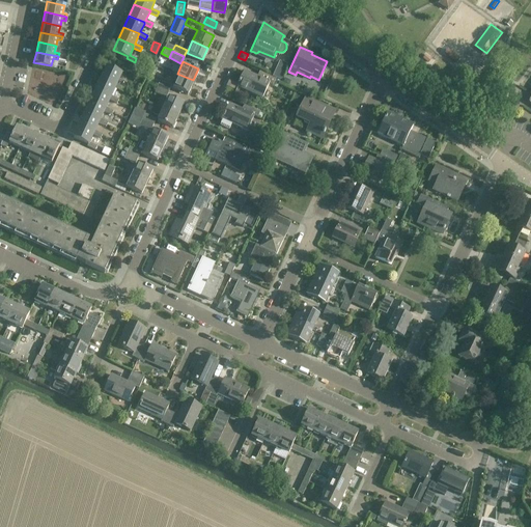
[(115,84),(114,86),(121,89),(123,85),(116,82),(121,72),(106,64),(101,77),(115,84)]
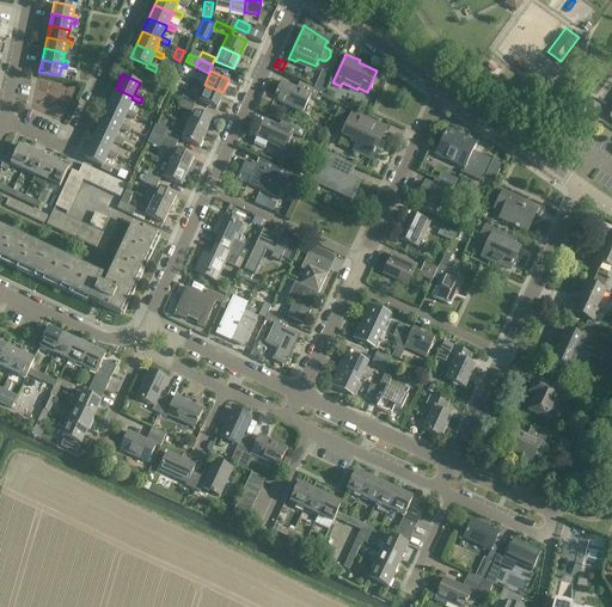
[(317,77),(313,85),(323,89),(326,81),(317,77)]
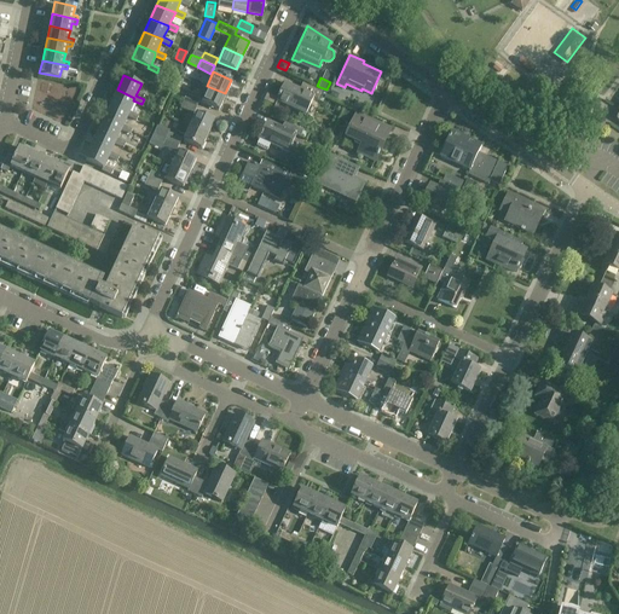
[(276,98),(306,111),(313,94),(317,96),(320,90),(302,81),(299,87),(284,80),(276,98)]
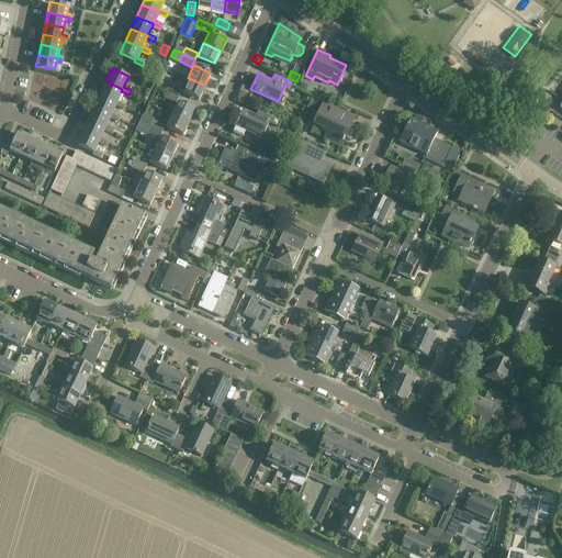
[(198,98),(204,85),(188,78),(181,90),(198,98)]
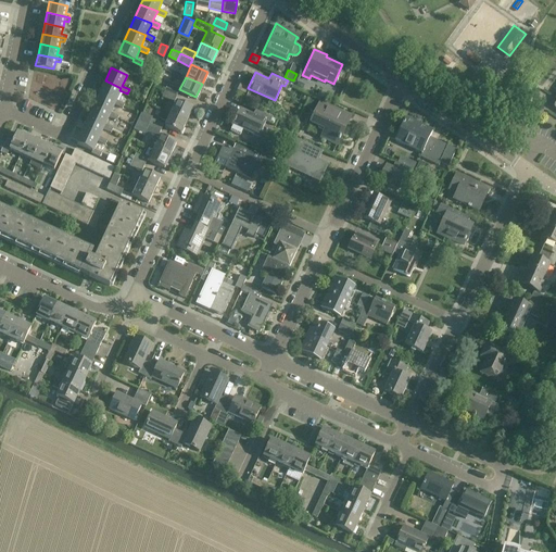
[(295,78),(293,84),(301,88),(304,82),(295,78)]
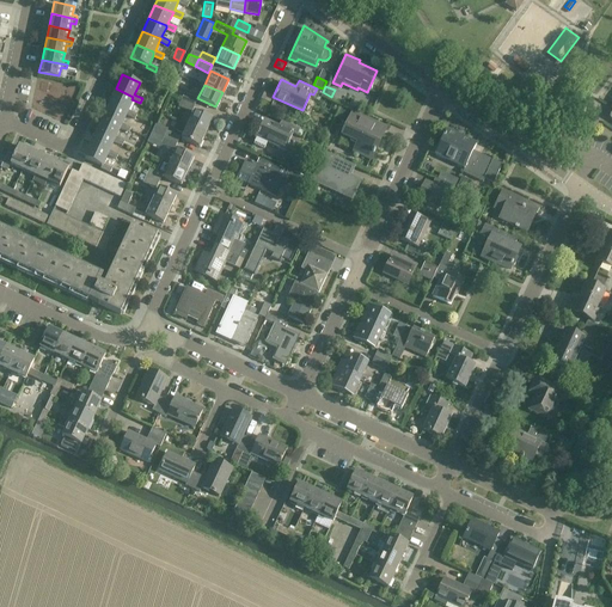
[(127,110),(126,112),(134,116),(136,112),(128,108),(132,99),(133,97),(116,89),(110,102),(127,110)]
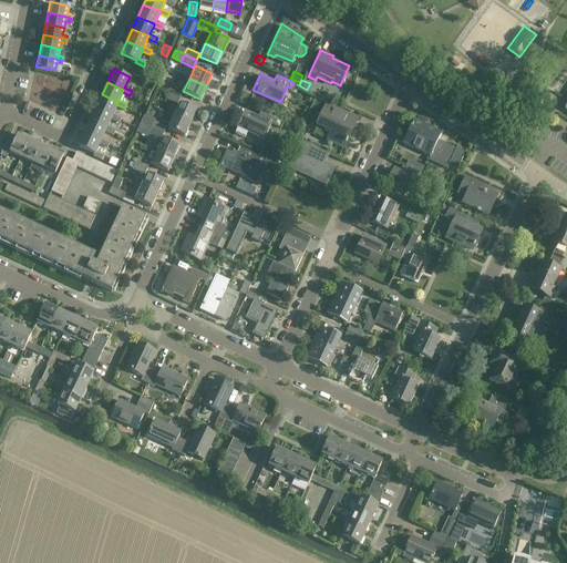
[(171,83),(167,90),(179,95),(183,89),(171,83)]
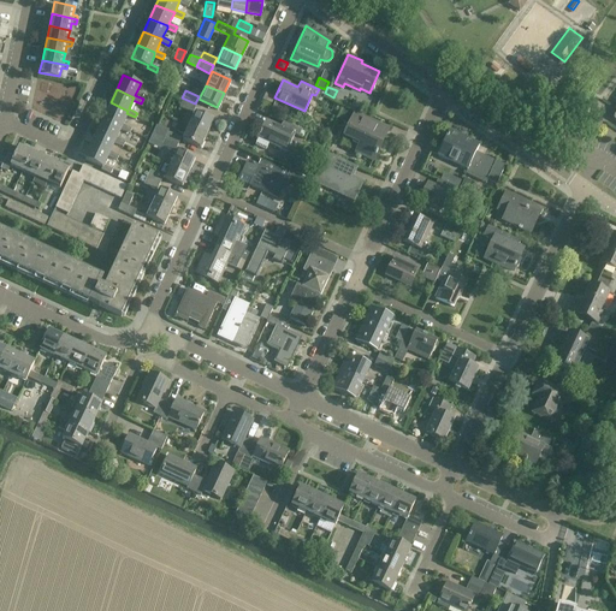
[(191,111),(195,104),(182,98),(178,105),(191,111)]
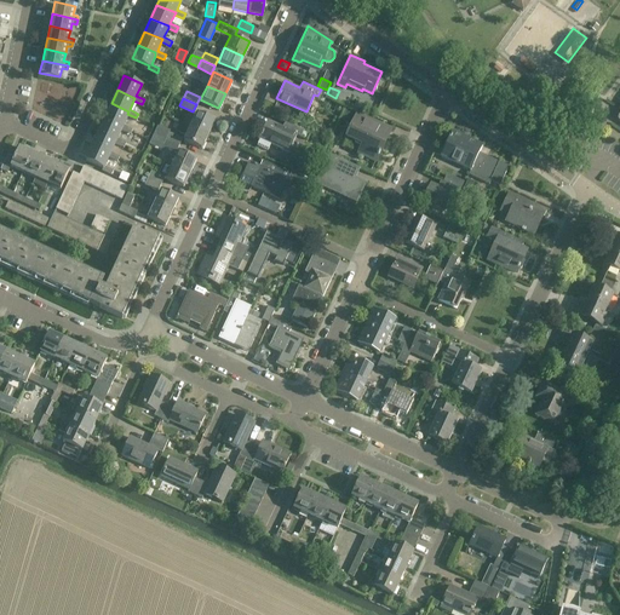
[(112,103),(104,118),(122,125),(121,127),(130,132),(132,127),(124,124),(127,114),(128,111),(112,103)]
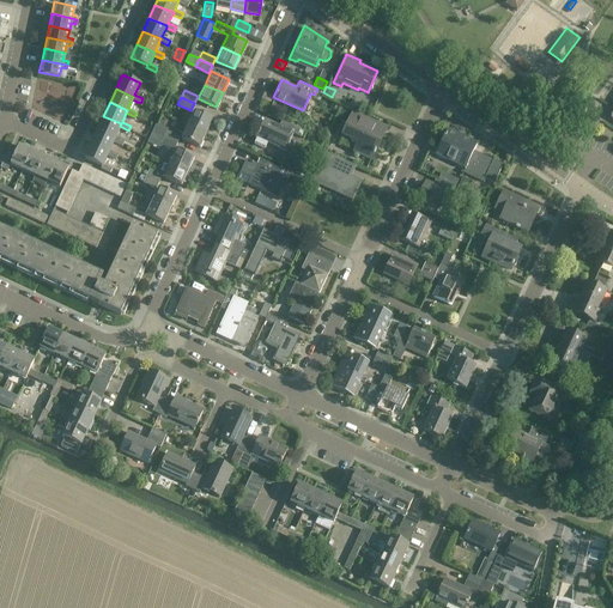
[(340,104),(334,114),(346,120),(351,109),(340,104)]
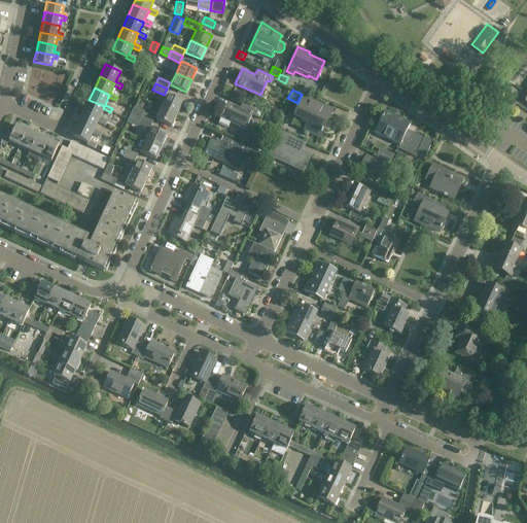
[(166,94),(161,105),(176,112),(181,101),(166,94)]
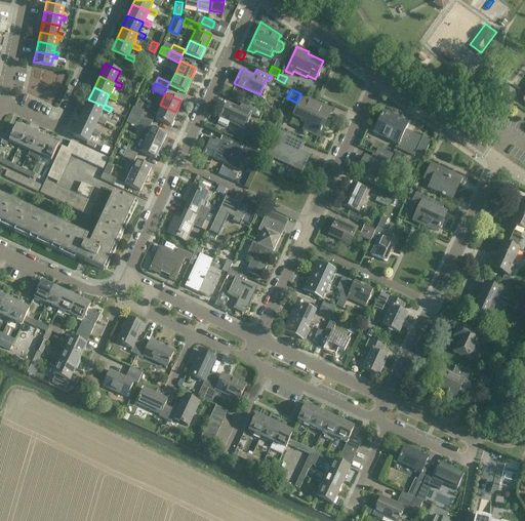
[(330,108),(300,93),(296,103),(291,114),(305,121),(301,127),(318,134),(330,108)]
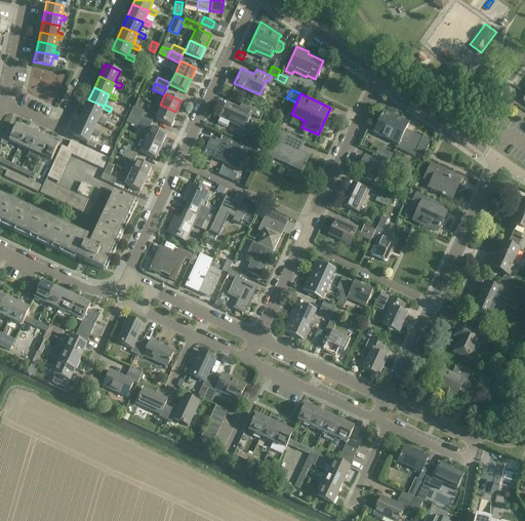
[(88,99),(83,112),(97,117),(97,120),(105,123),(106,119),(102,117),(103,115),(99,114),(103,108),(104,106),(88,99)]
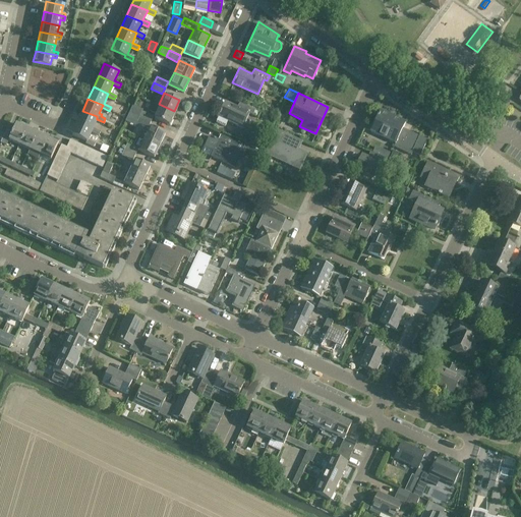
[(218,115),(215,120),(225,124),(227,119),(242,126),(249,112),(252,113),(254,107),(239,100),(237,105),(224,100),(217,115),(218,115)]
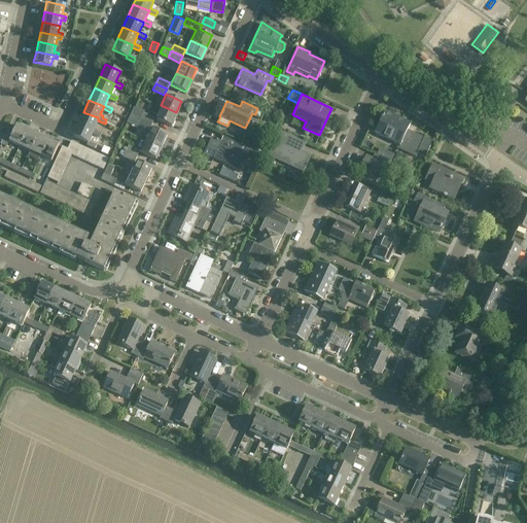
[(171,125),(176,112),(161,105),(154,103),(151,110),(157,113),(155,117),(171,125)]
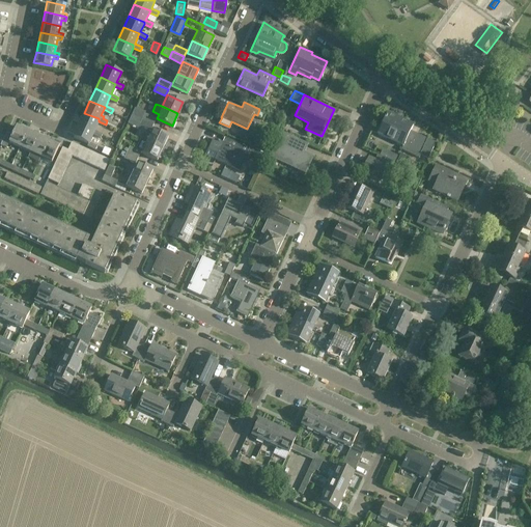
[(402,143),(403,142),(403,141),(410,129),(412,122),(387,110),(376,132),(397,142),(398,141),(402,143)]
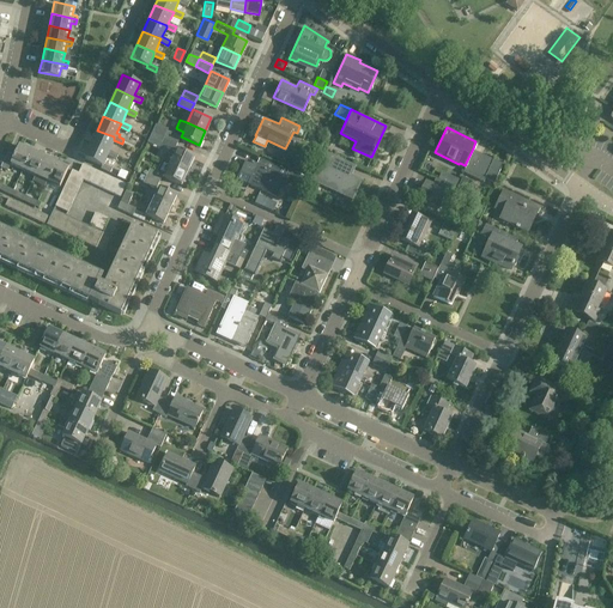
[(167,128),(163,135),(176,141),(180,134),(167,128)]
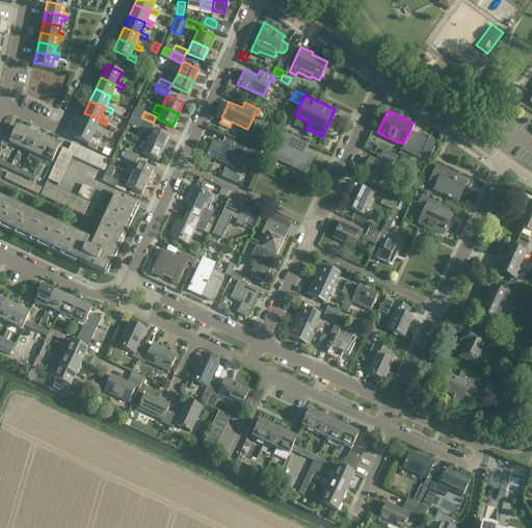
[(94,131),(92,133),(100,136),(102,132),(95,129),(99,122),(99,119),(84,113),(79,124),(94,131)]
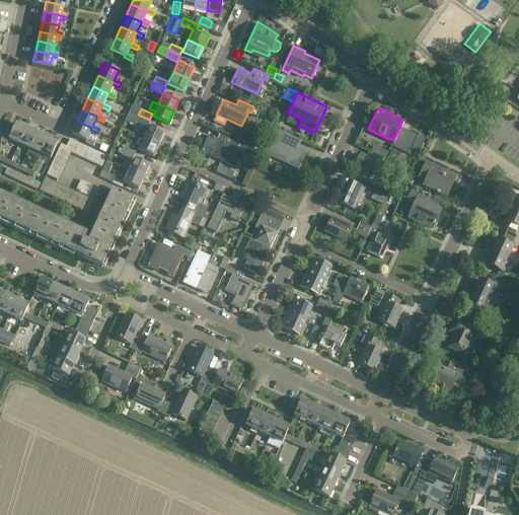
[(146,126),(149,120),(138,115),(135,121),(146,126)]
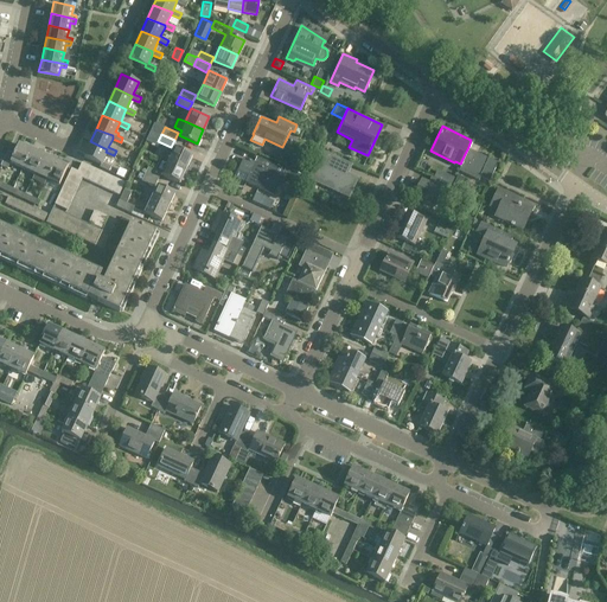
[(10,160),(21,166),(31,147),(33,143),(27,141),(26,145),(18,141),(13,152),(6,148),(0,161),(0,162),(7,166),(10,160)]
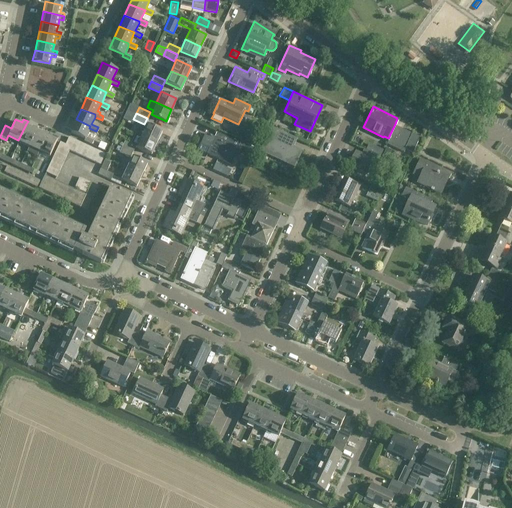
[(84,137),(83,139),(91,142),(93,138),(86,135),(89,128),(90,126),(76,119),(70,130),(84,137)]
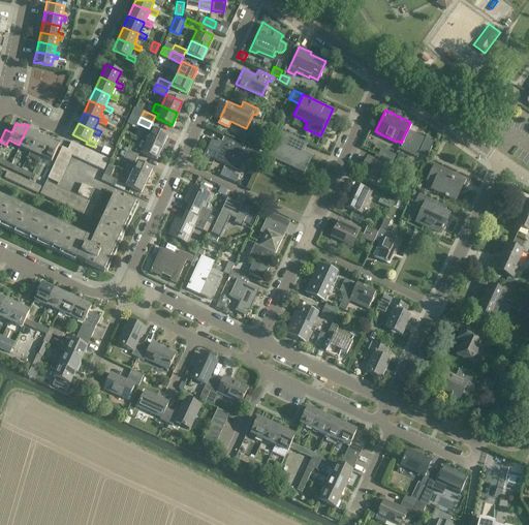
[(27,128),(19,145),(29,150),(37,132),(38,130),(33,127),(32,130),(27,128)]
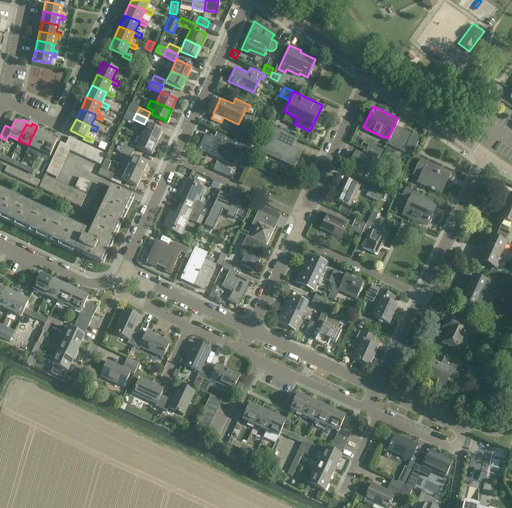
[(135,132),(141,135),(156,142),(161,130),(146,123),(144,129),(138,126),(135,132)]
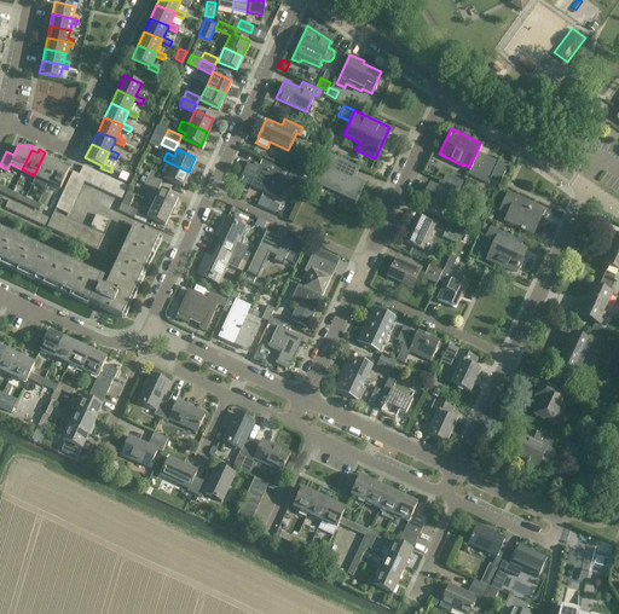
[(469,167),(467,172),(487,181),(490,177),(498,181),(507,163),(478,150),(470,164),(470,166),(469,167)]
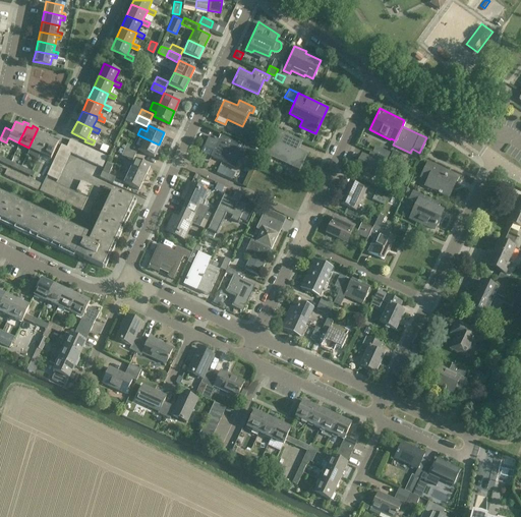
[(270,140),(265,152),(270,154),(299,167),(306,151),(298,147),(288,142),(292,134),(282,129),(276,127),(273,135),(270,140)]
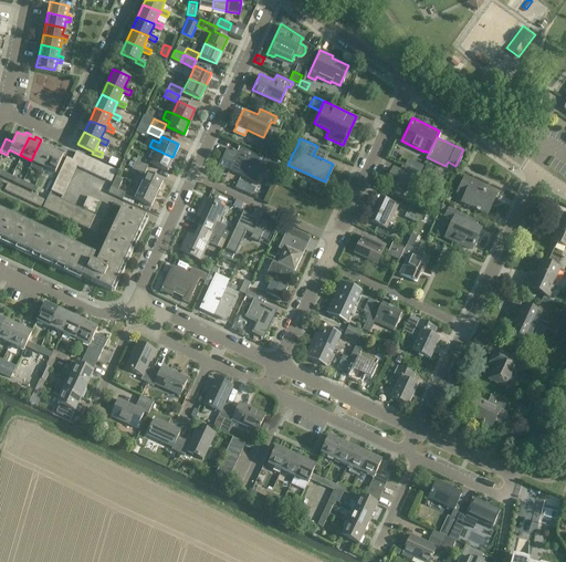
[(40,142),(31,160),(42,166),(51,147),(52,145),(49,143),(48,146),(40,142)]
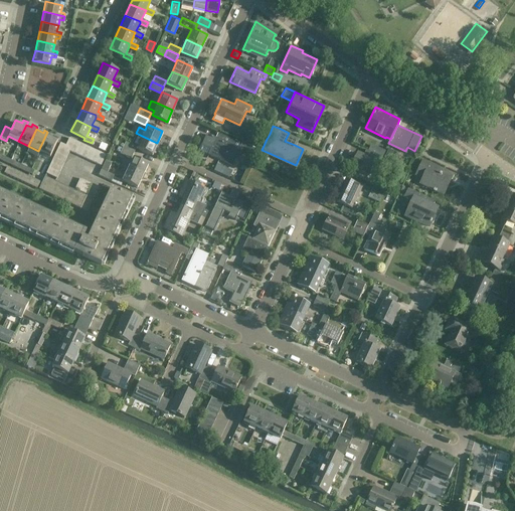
[(253,130),(249,141),(258,145),(263,134),(253,130)]
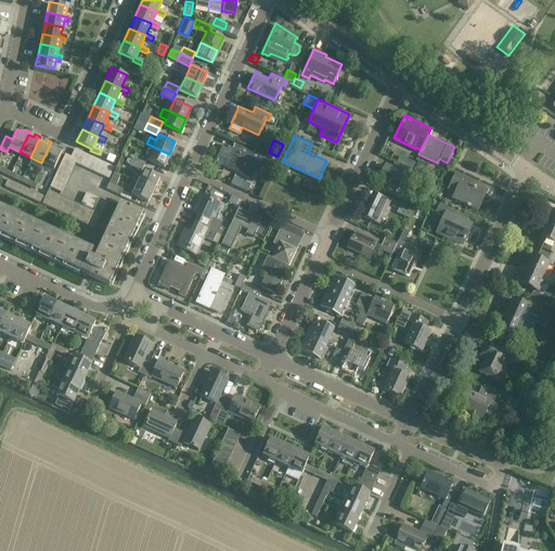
[(222,142),(217,154),(227,158),(224,164),(249,176),(257,158),(257,157),(258,157),(262,159),(266,154),(267,153),(260,150),(259,152),(235,141),(232,146),(222,142)]
